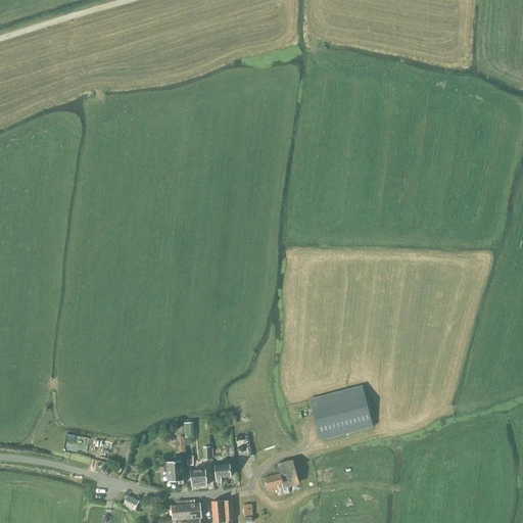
[(321,442),(374,428),(363,387),(310,401),(321,442)]
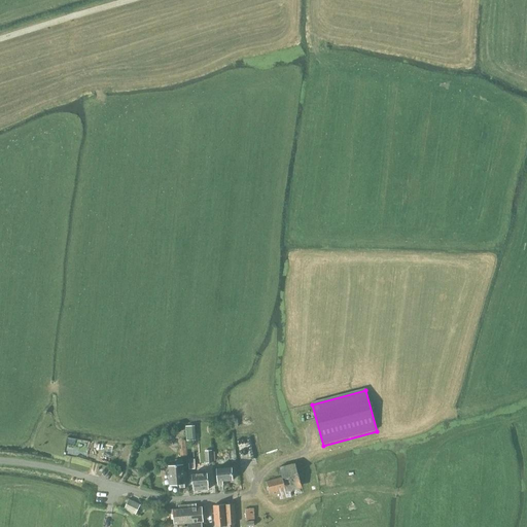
[(195,426),(187,427),(188,442),(196,441),(195,426)]
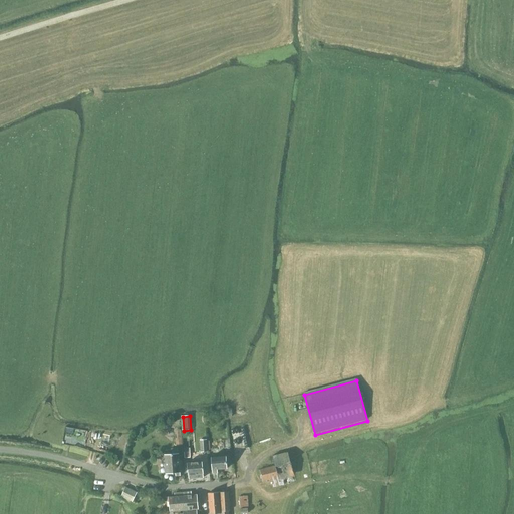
[(276,467),(261,471),(264,483),(272,480),(274,488),(286,485),(284,479),(296,476),(295,475),(289,453),(274,457),(276,467)]
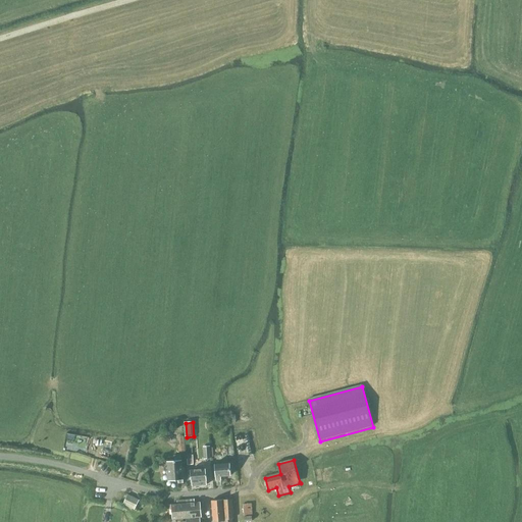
[(185,483),(185,480),(183,461),(168,462),(170,482),(179,481),(180,484),(185,483)]
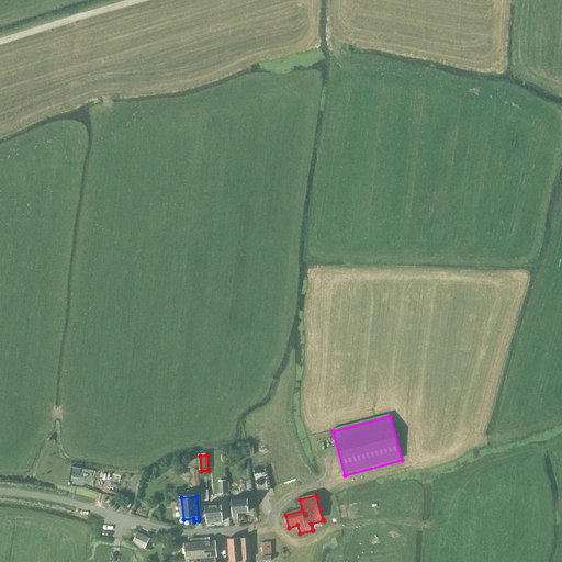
[(234,514),(250,513),(249,499),(233,501),(234,514)]
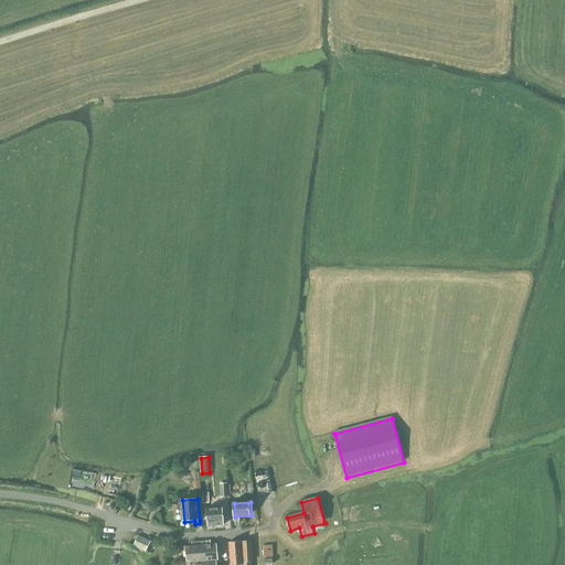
[(210,528),(225,526),(224,508),(208,510),(210,528)]
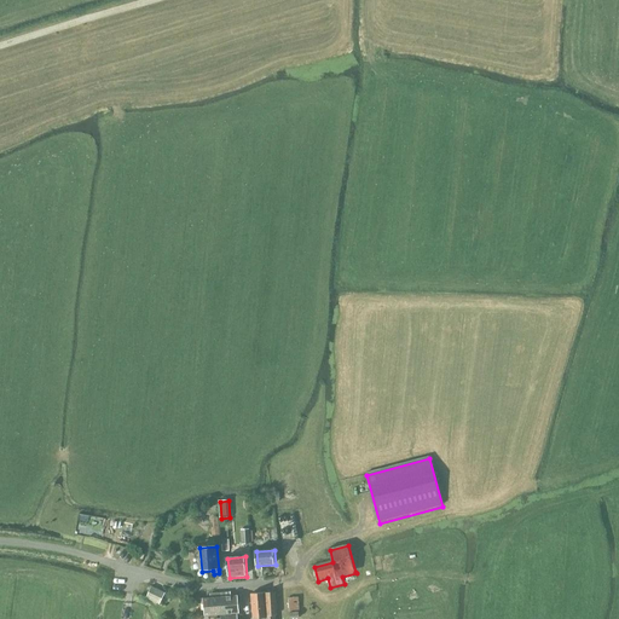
[(381,562),(385,578),(393,576),(389,561),(381,562)]
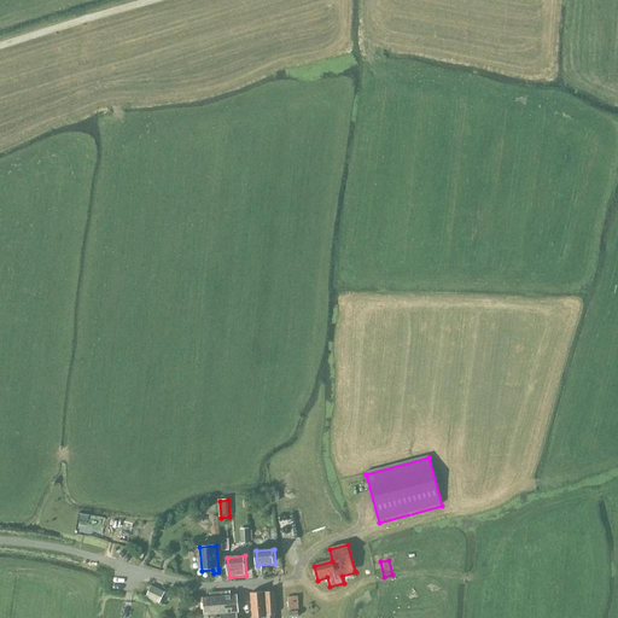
[(262,566),(252,567),(254,577),(263,576),(262,566)]
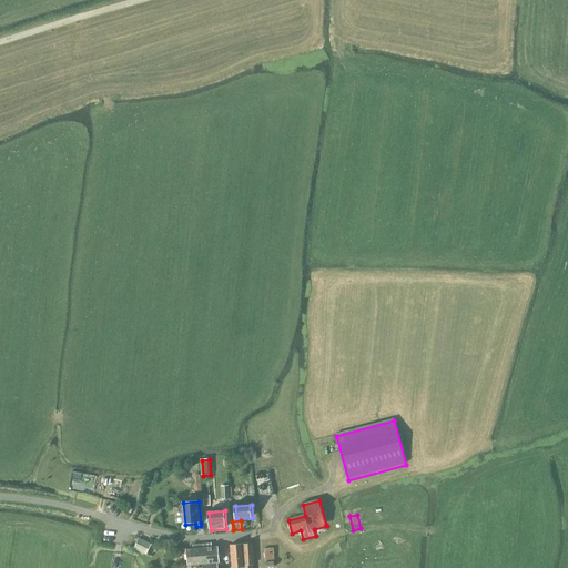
[(148,556),(153,546),(140,539),(135,549),(148,556)]
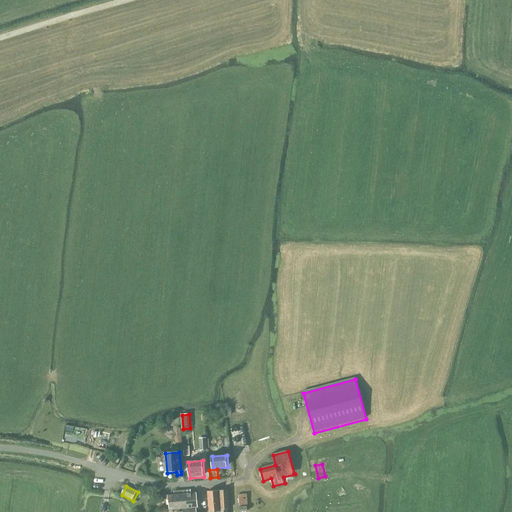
[(228,511),(228,510),(230,510),(229,490),(209,492),(210,511),(228,511)]
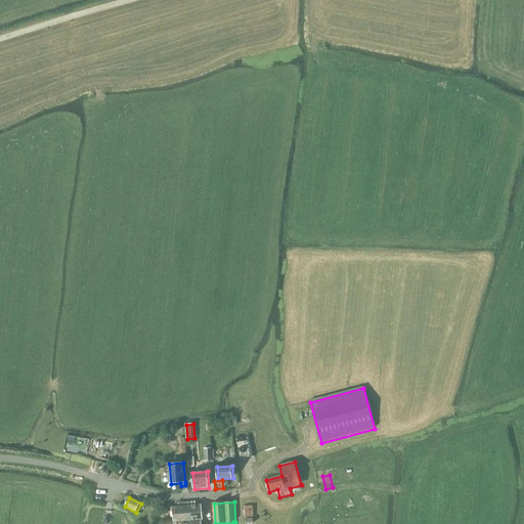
[(174,523),(189,521),(187,503),(179,504),(179,508),(173,508),(174,523)]
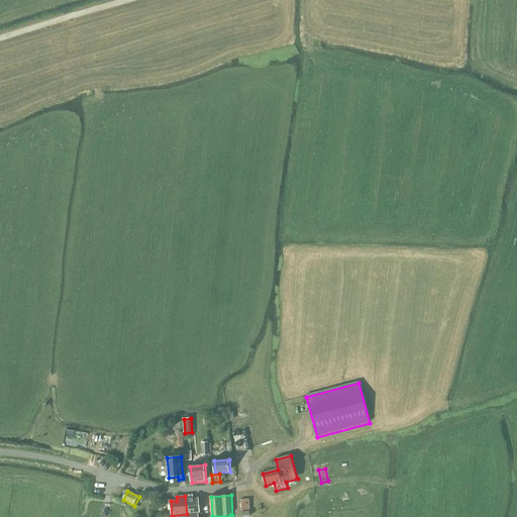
[(193,496),(185,496),(187,514),(201,513),(200,498),(194,499),(193,496)]
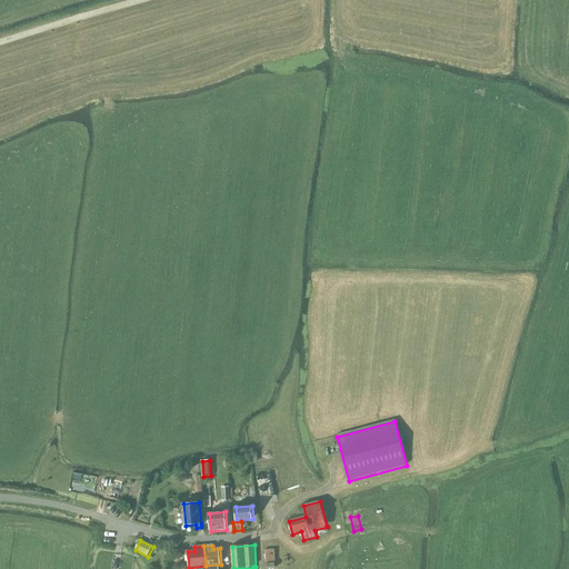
[(276,550),(267,550),(268,562),(277,561),(276,550)]
